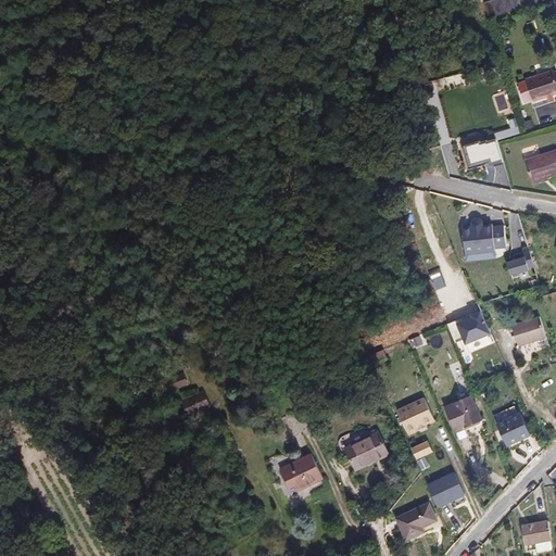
[(494,0),(483,3),(488,20),(550,0),(494,0)]
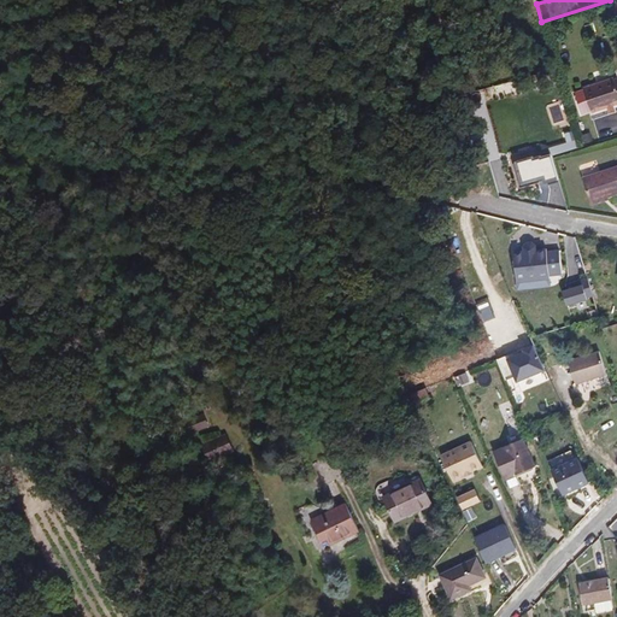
[(616,75),(615,72),(585,82),(592,106),(616,99),(616,75)]
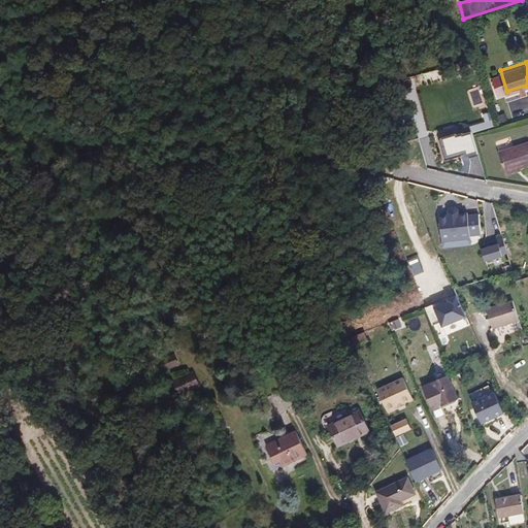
[(527,139),(498,149),(504,170),(527,162),(527,139)]
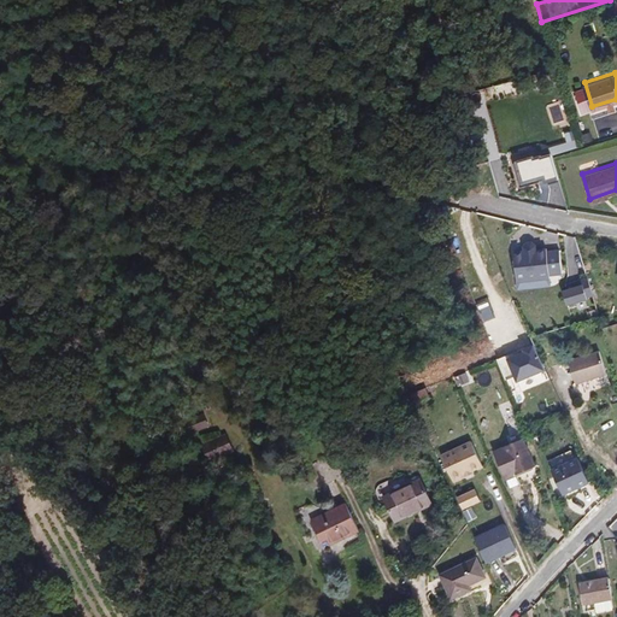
[(546,246),(513,248),(516,283),(550,281),(550,277),(562,276),(559,250),(546,251),(546,246)]
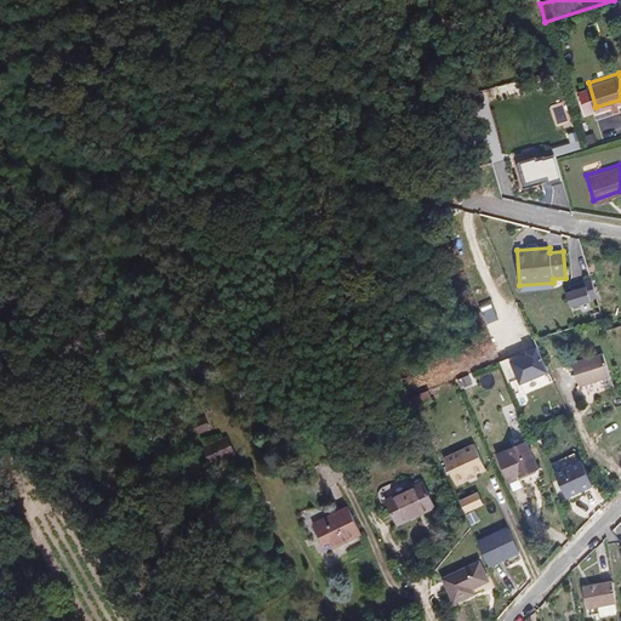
[(592,301),(588,291),(594,289),(591,277),(579,280),(581,288),(567,291),(571,307),(592,301)]
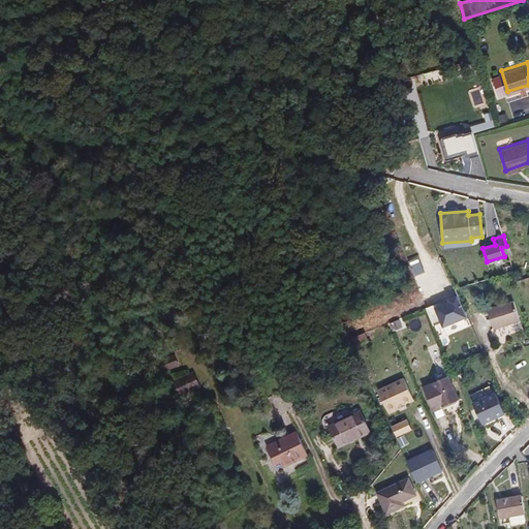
[(459,300),(437,308),(444,328),(466,319),(459,300)]
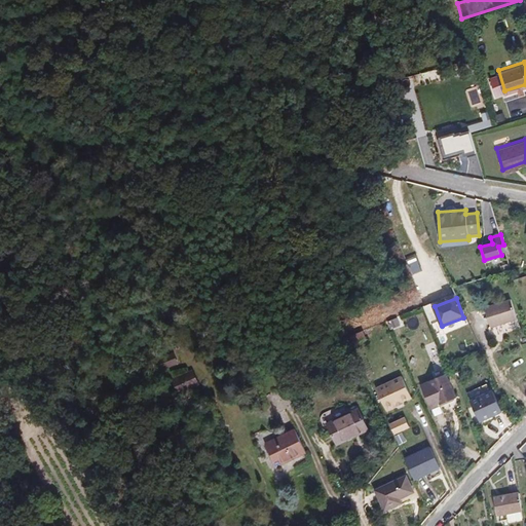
[(512,300),(485,308),(491,328),(518,320),(512,300)]
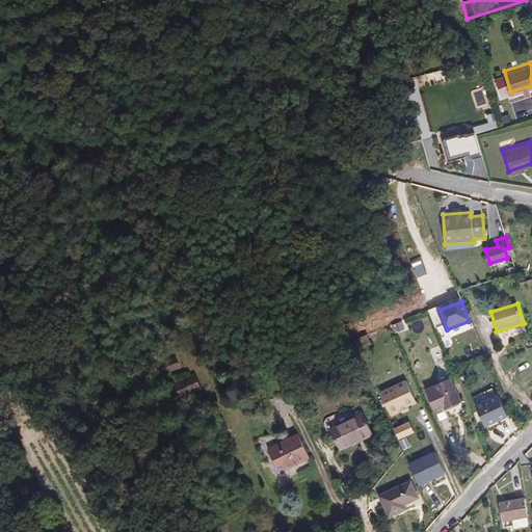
[(162,372),(179,368),(177,356),(159,361),(162,372)]
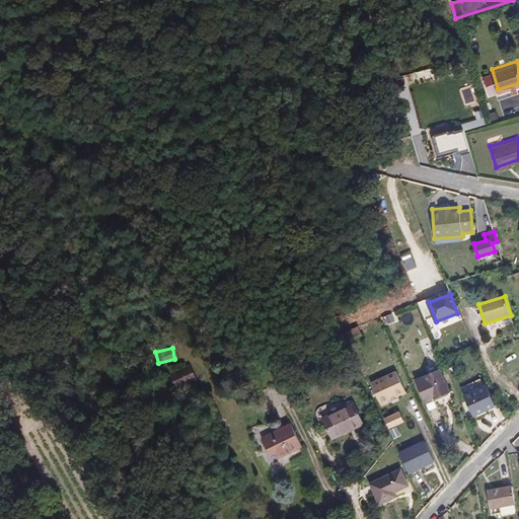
[(173,371),(178,386),(197,379),(191,365),(173,371)]
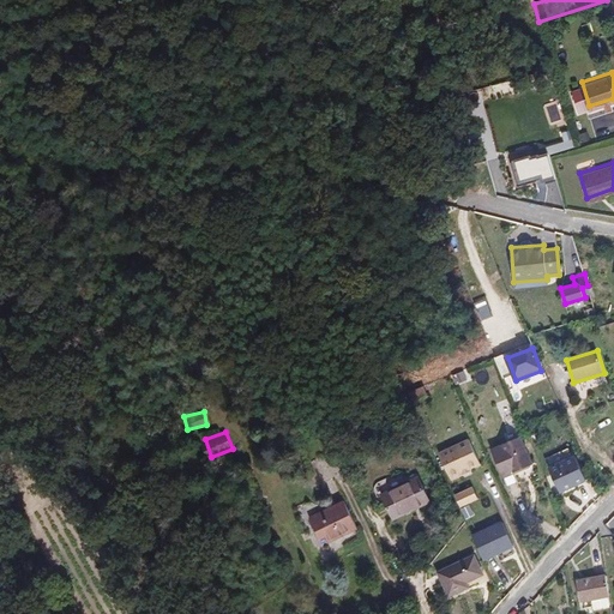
[(521,438),(493,450),(504,476),(533,464),(521,438)]
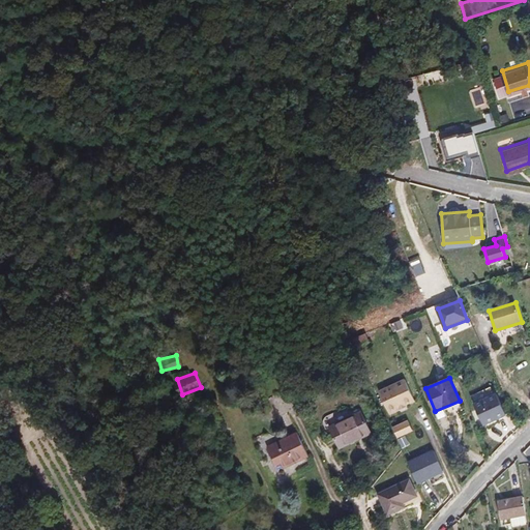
[(406,380),(379,391),(389,414),(415,403),(406,380)]
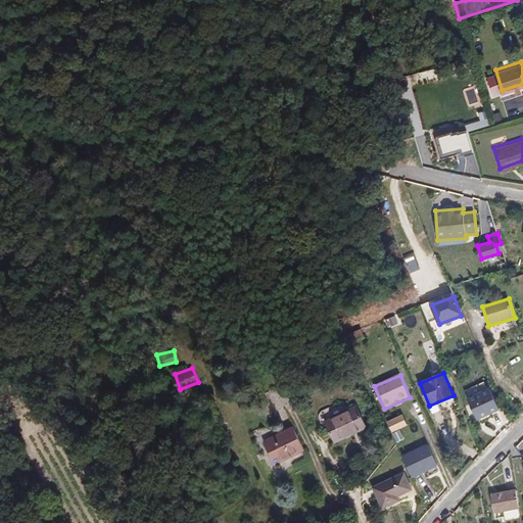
[(490,389),(470,399),(479,418),(500,409),(490,389)]
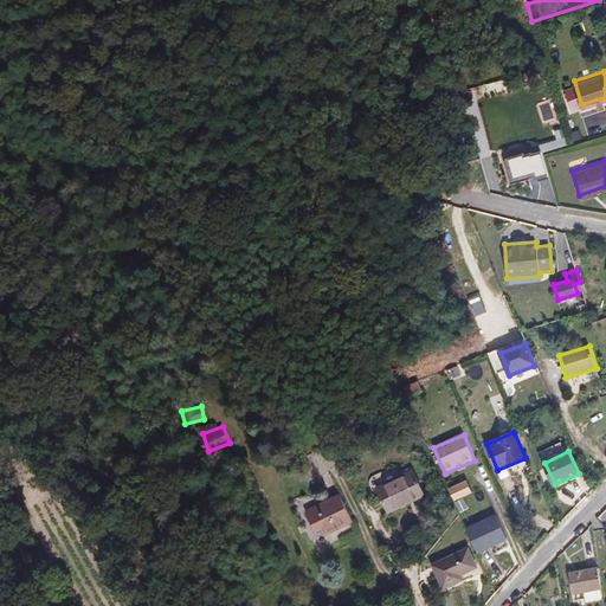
[(424,496),(412,471),(376,488),(388,513),(424,496)]
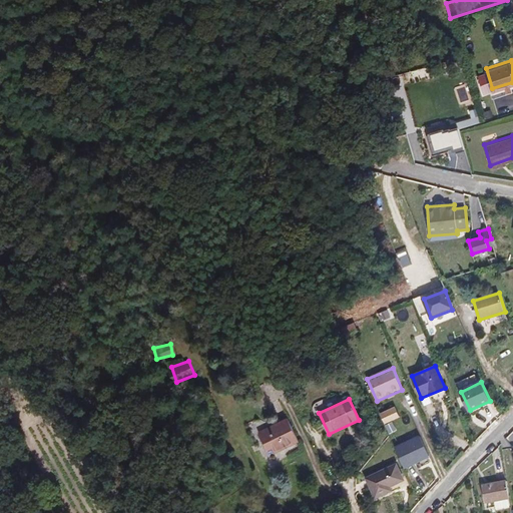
[(396,407),(380,413),(385,424),(400,417),(396,407)]
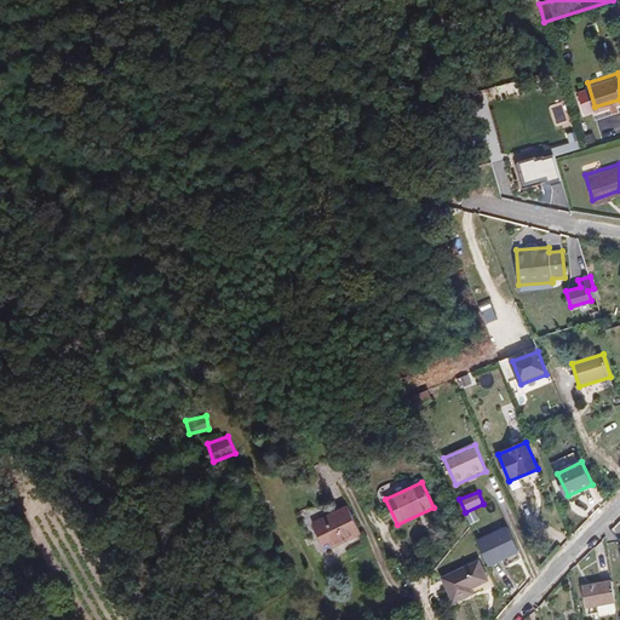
[(349,506),(314,523),(327,550),(362,534),(349,506)]
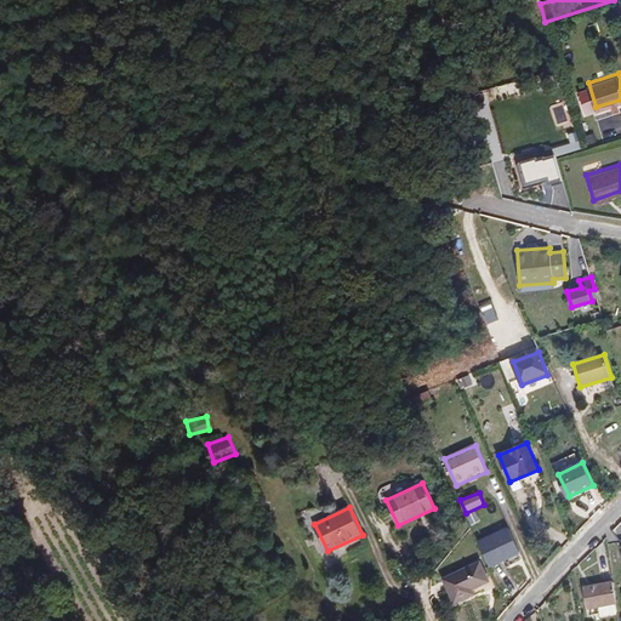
[(510,528),(478,542),(490,568),(520,553),(510,528)]
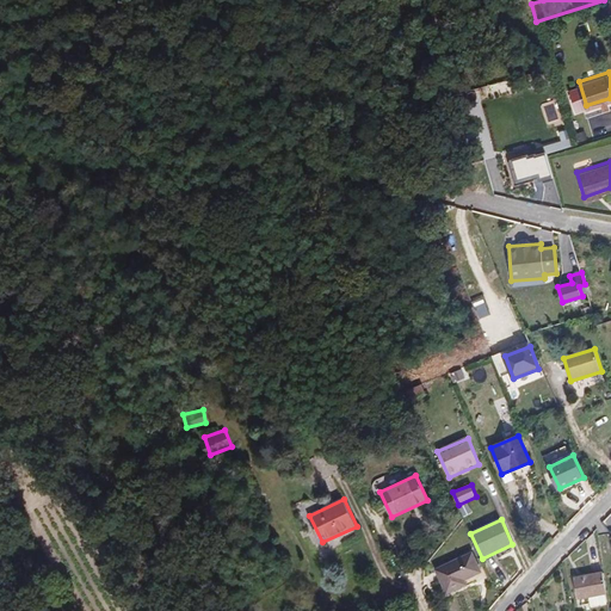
[(473,554),(437,571),(448,594),(467,585),(466,580),(481,573),(473,554)]
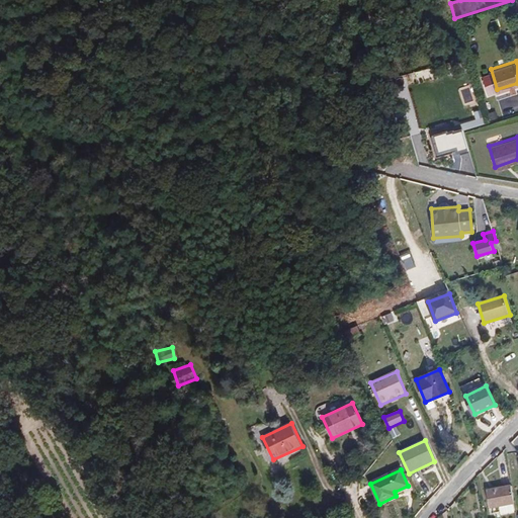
[(513,504),(510,486),(487,490),(491,508),(501,506),(513,504)]
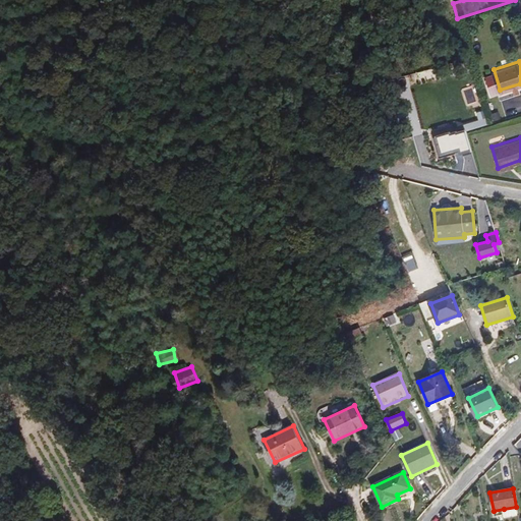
[(506,518),(518,515),(516,507),(504,509),(506,518)]
